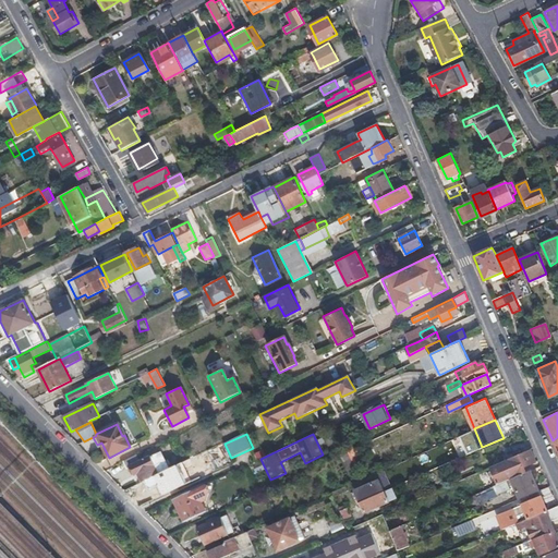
[(456,441),(456,449),(471,449),(471,440),(456,441)]
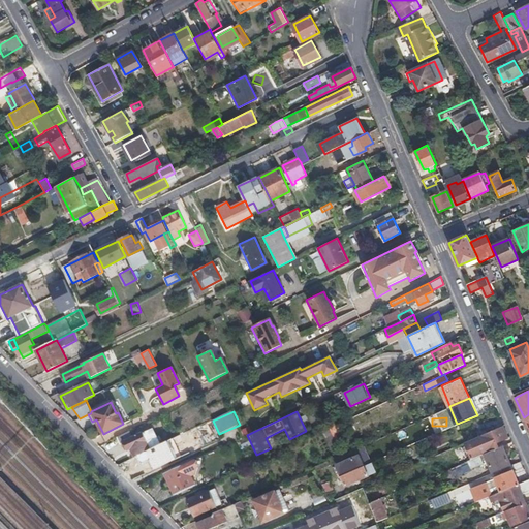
[(506,437),(501,427),(464,442),(471,459),(478,456),(497,447),(495,442),(506,437)]
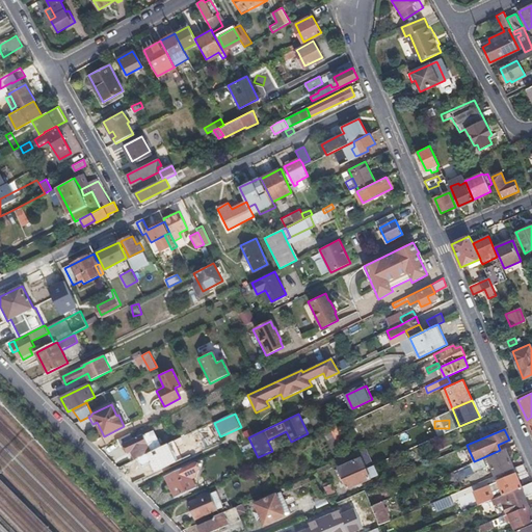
[(130,452),(134,460),(154,451),(159,448),(152,431),(134,440),(131,433),(116,441),(120,447),(122,446),(126,454),(130,452)]
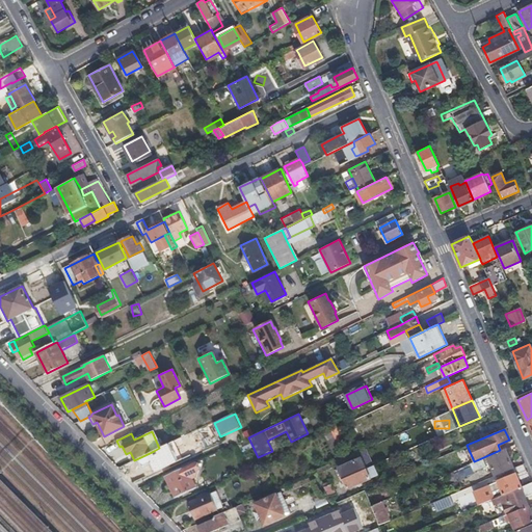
[(339,452),(329,431),(328,432),(322,434),(333,456),(339,452)]
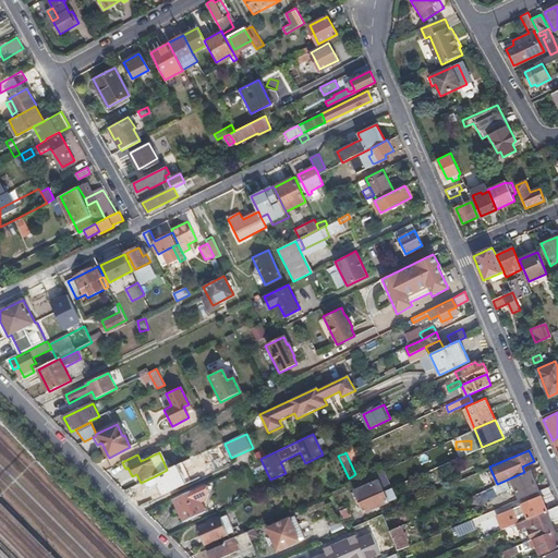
[(535,484),(530,470),(524,472),(505,481),(506,484),(511,482),(517,492),(535,484)]
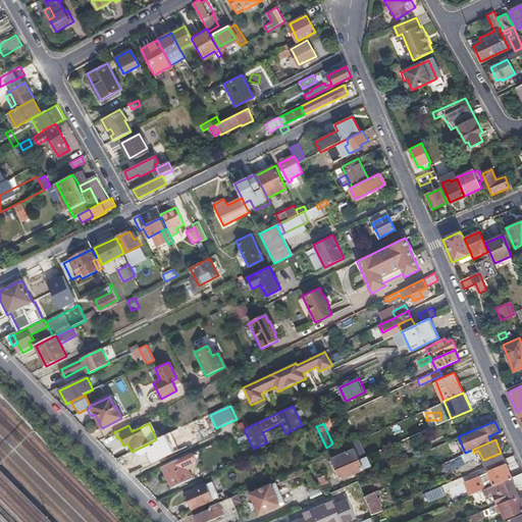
[(365,458),(358,440),(351,444),(358,461),(364,458),(365,458)]
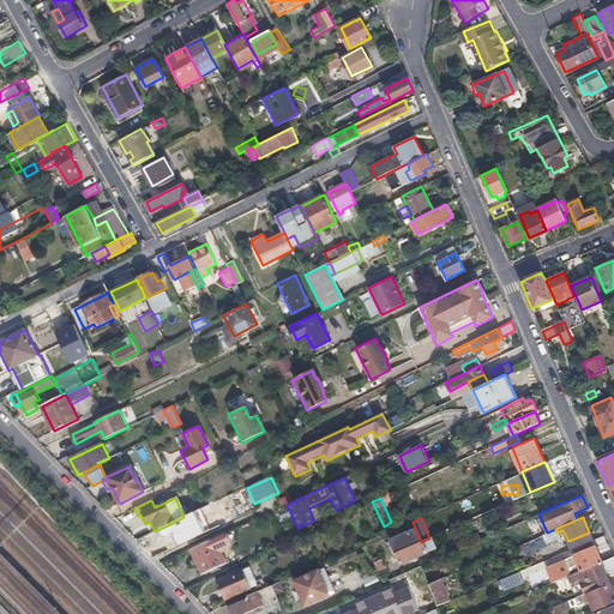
[(172,559),(188,552),(204,543),(200,535),(184,543),(175,527),(156,536),(167,557),(169,555),(172,559)]
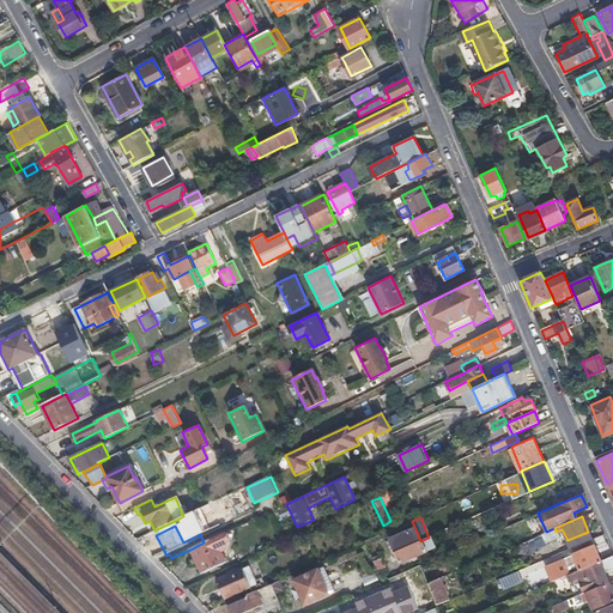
[(554,528),(546,532),(541,534),(545,542),(558,536),(556,532),(554,528)]
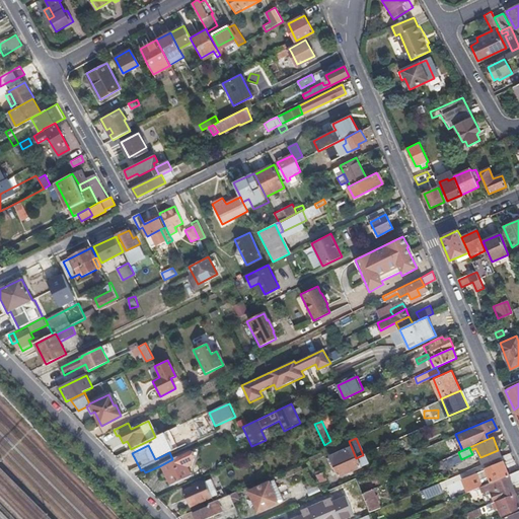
[(329,456),(335,467),(350,460),(346,449),(329,456)]
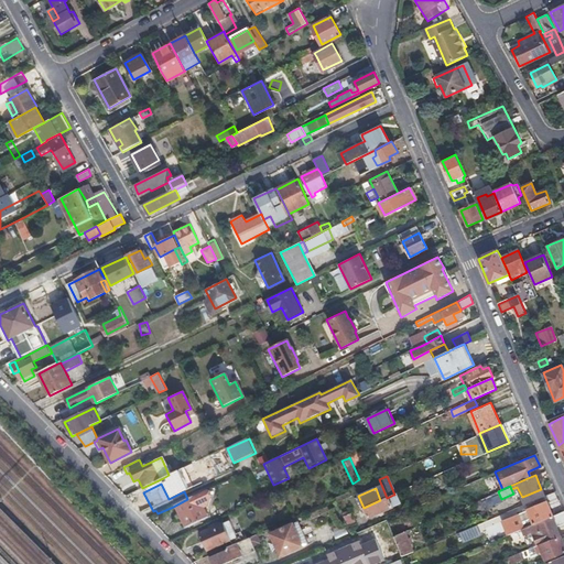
[(541,489),(522,497),(525,505),(541,498),(544,496),(541,489)]
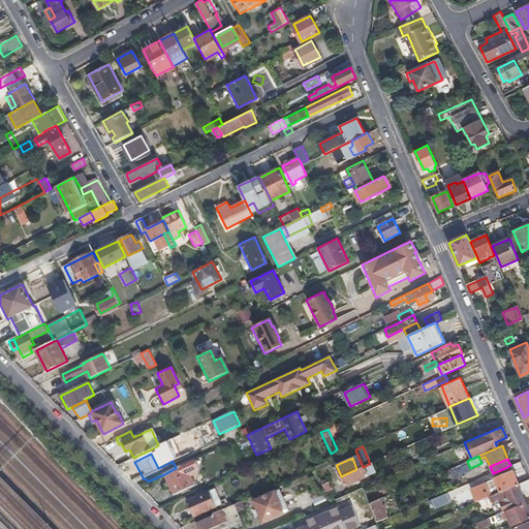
[(196,468),(193,461),(176,468),(162,475),(168,488),(189,478),(193,476),(196,468)]
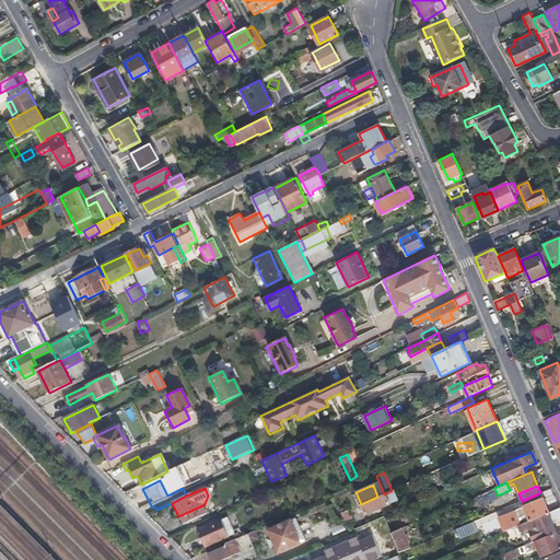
[(395,500),(392,491),(391,491),(384,494),(377,497),(361,504),(363,511),(364,513),(395,500)]
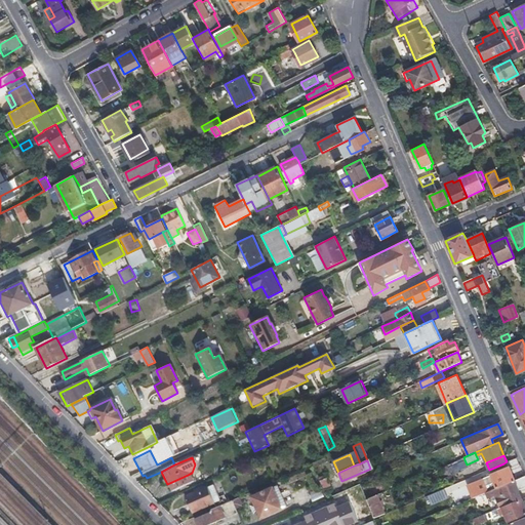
[(507,470),(503,463),(489,470),(496,487),(514,480),(509,469),(507,470)]
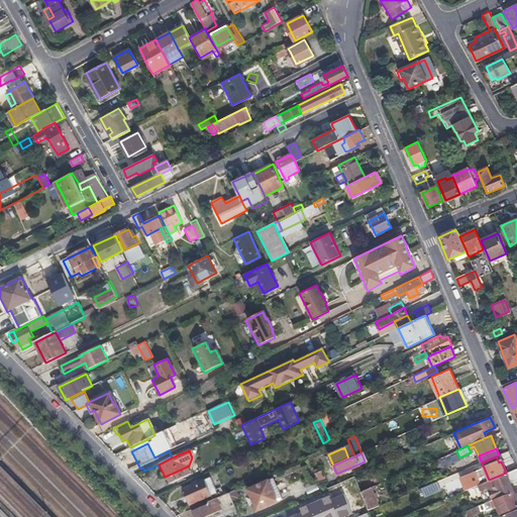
[(333,466),(314,474),(316,480),(335,472),(333,466)]
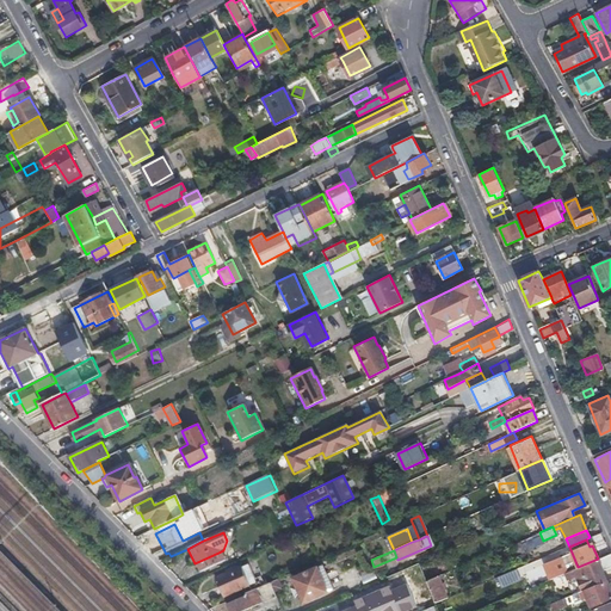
[(218,553),(195,563),(198,572),(222,561),(218,553)]
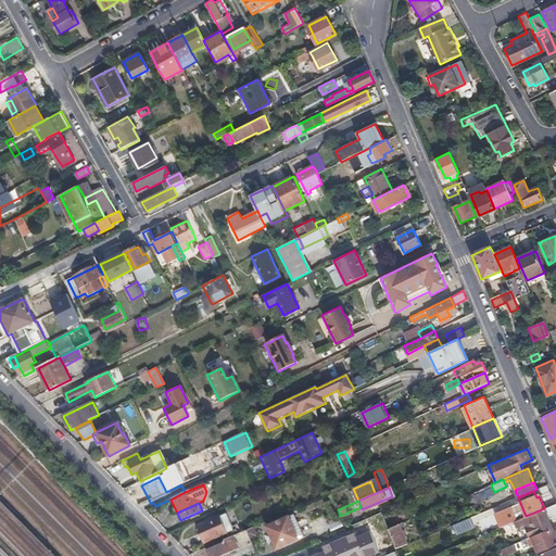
[(555,516),(555,503),(544,508),(526,516),(516,520),(518,527),(525,523),(527,528),(517,531),(521,541),(528,538),(532,536),(551,529),(547,520),(555,516)]
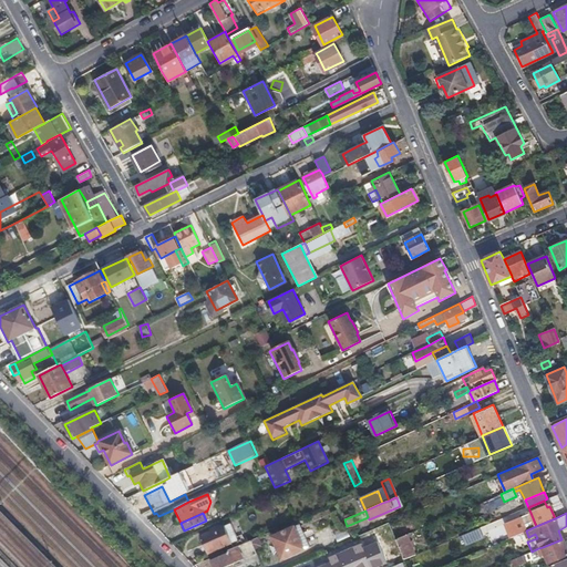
[(512,536),(526,531),(519,515),(506,522),(512,536)]
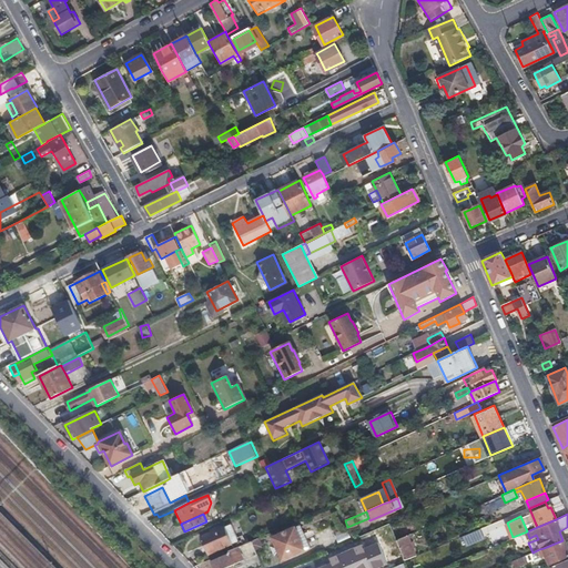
[(233,544),(235,543),(227,525),(198,539),(205,556),(233,544)]
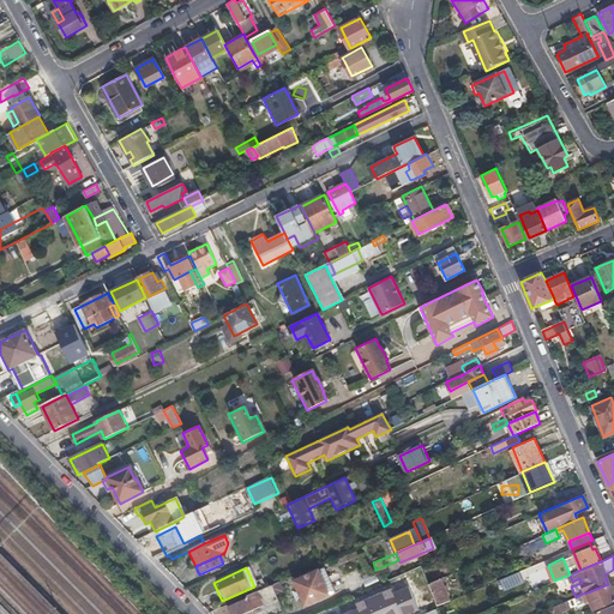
[(306,606),(337,593),(326,570),(296,583),(306,606)]
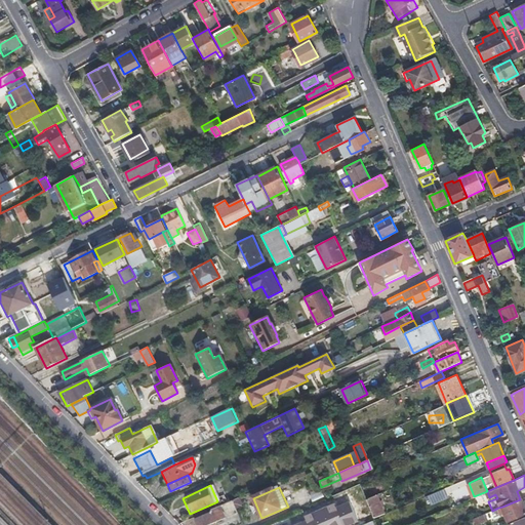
[(431,506),(449,498),(445,489),(428,495),(431,506)]
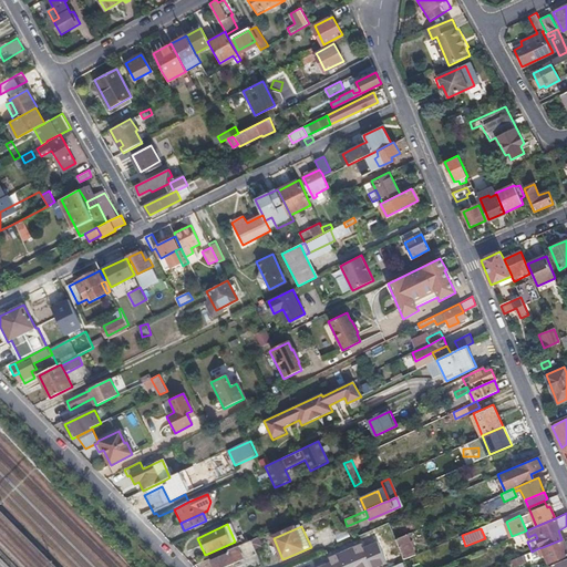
[(359,547),(381,539),(378,529),(356,537),(359,547)]
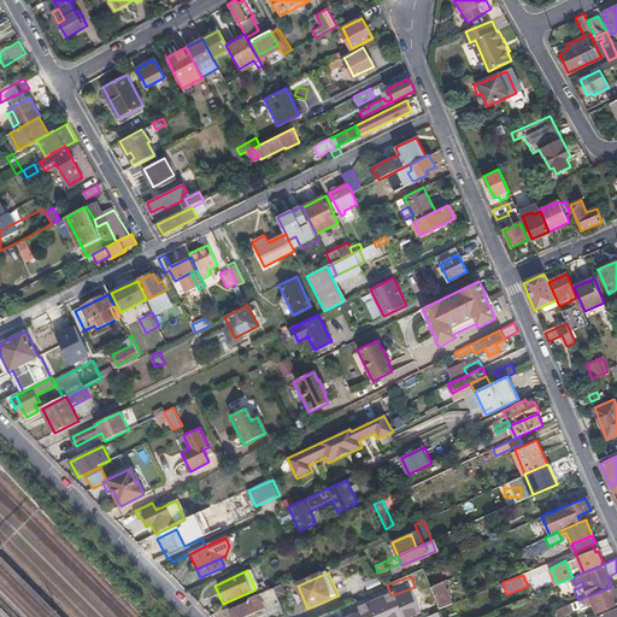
[(441,582),(436,585),(446,606),(451,604),(441,582)]
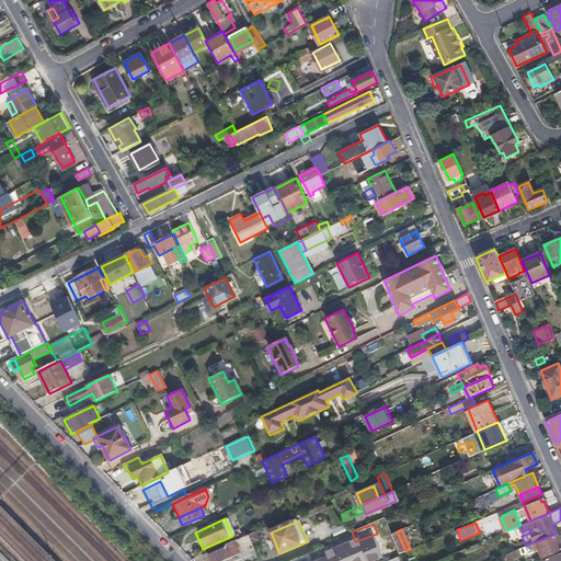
[(238,540),(247,536),(244,530),(232,536),(230,537),(232,542),(235,541),(238,540)]
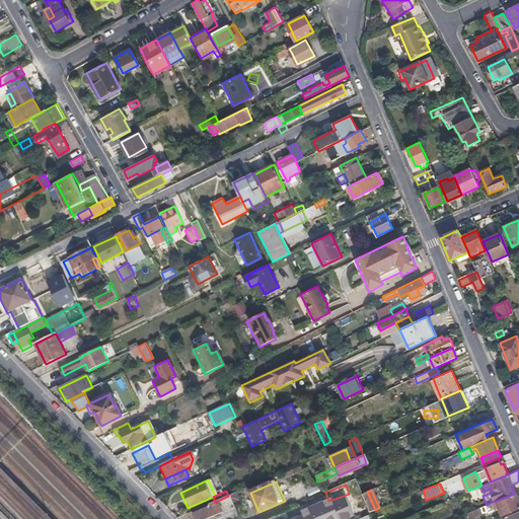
[(378,518),(375,510),(367,492),(355,497),(363,514),(364,518),(378,518)]
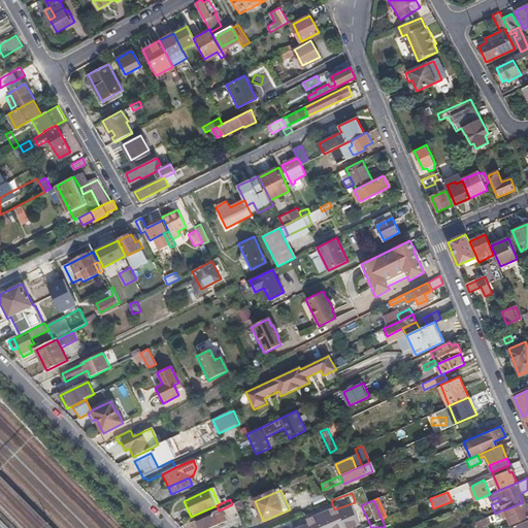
[(527,517),(527,514),(523,502),(505,509),(512,524),(527,517)]
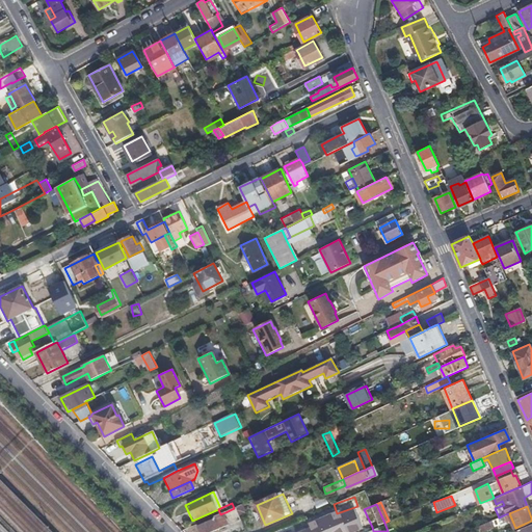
[(231,524),(240,520),(234,508),(225,512),(231,524)]
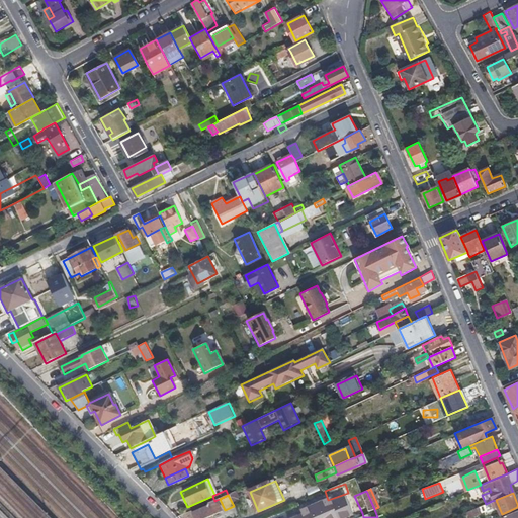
[(214,501),(206,505),(206,506),(192,513),(194,517),(206,517),(222,512),(217,500),(214,501)]
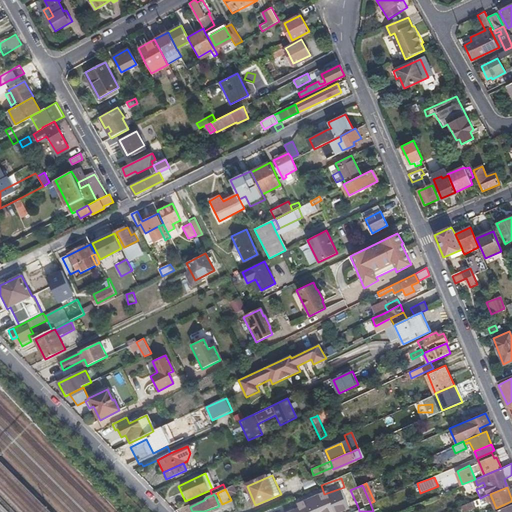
[(482,504),(480,498),(462,505),(464,511),(482,504)]
